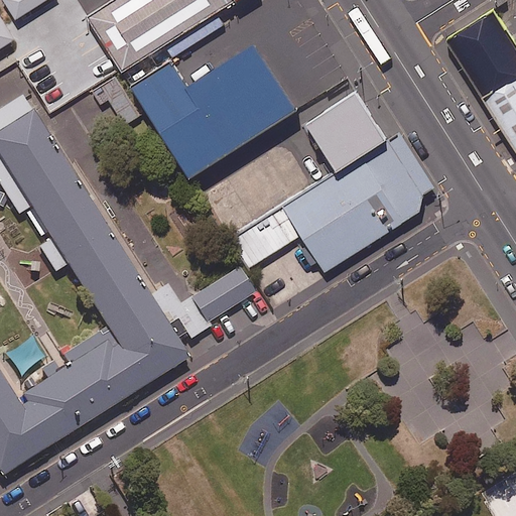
[(4,0),(16,19),(46,0),(4,0)]
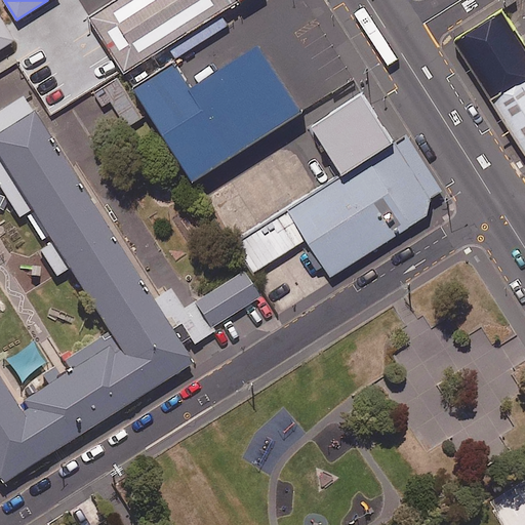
[(115,0),(87,17),(123,74),(238,0),(115,0)]
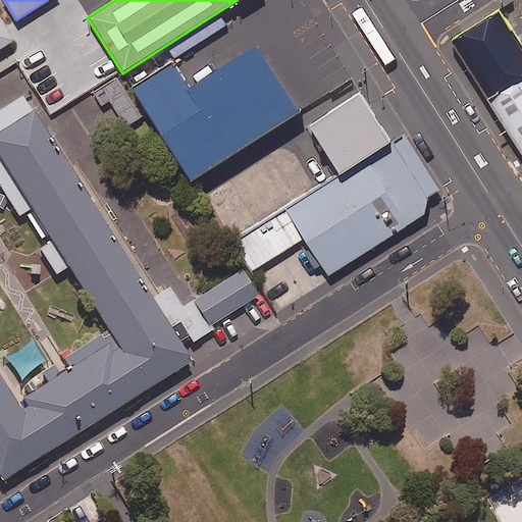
[(521,59),(521,21),(508,0),(498,0),(459,25),(492,79),(521,59)]
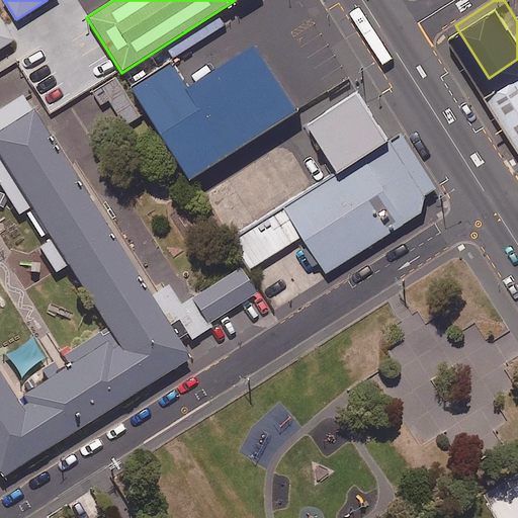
[(0,51),(15,41),(0,16),(0,51)]
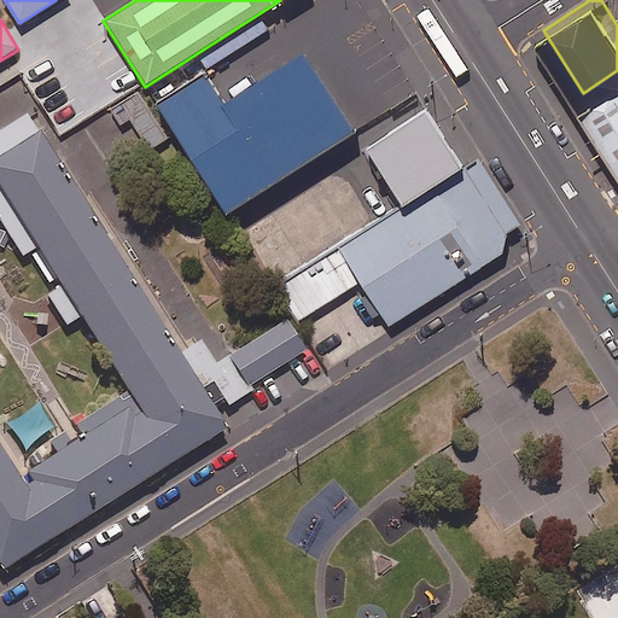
[(215,76),(163,109),(228,211),(362,124),(312,46),(229,98),(215,76)]
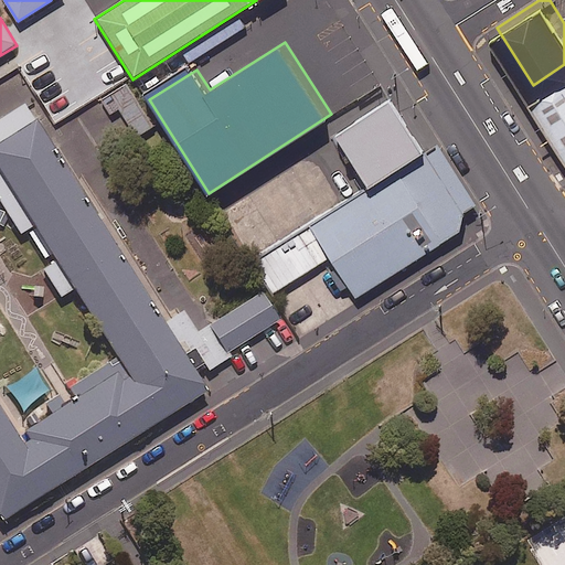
[(564,64),(533,85),(564,134),(564,64)]
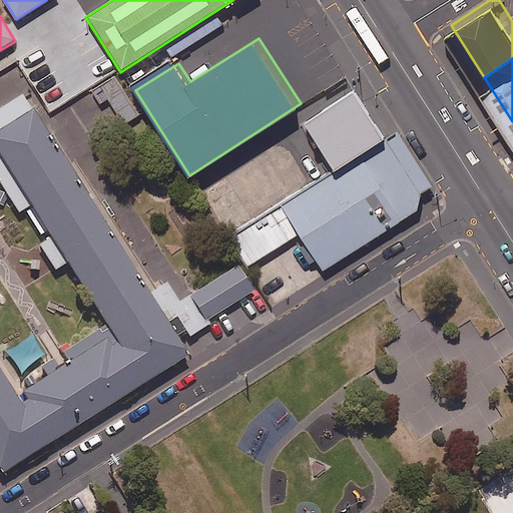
[(139,113),(115,74),(92,89),(100,102),(110,97),(125,122),(139,113)]
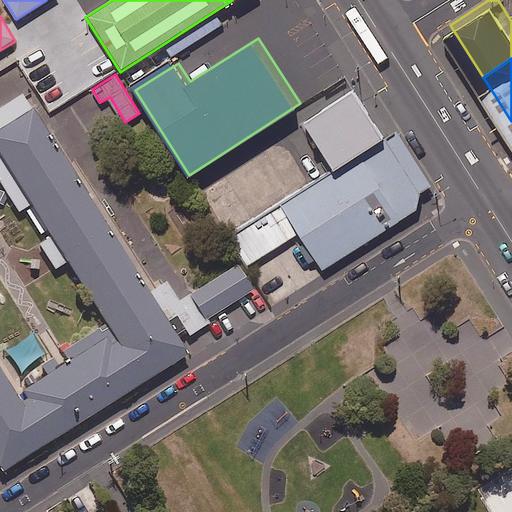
[(354,90),(303,122),(333,171),(382,140),(354,90)]
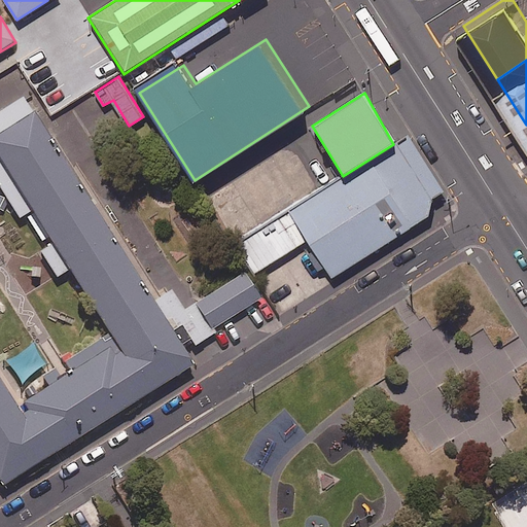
[(0,479),(4,485),(195,364),(182,345),(153,301),(24,96),(0,111),(0,187),(20,218),(26,215),(42,241),(49,237),(53,243),(40,251),(57,278),(70,270),(110,332),(65,360),(72,372),(62,378),(56,367),(43,375),(50,386),(24,401),(29,410),(23,414),(0,378),(0,479)]
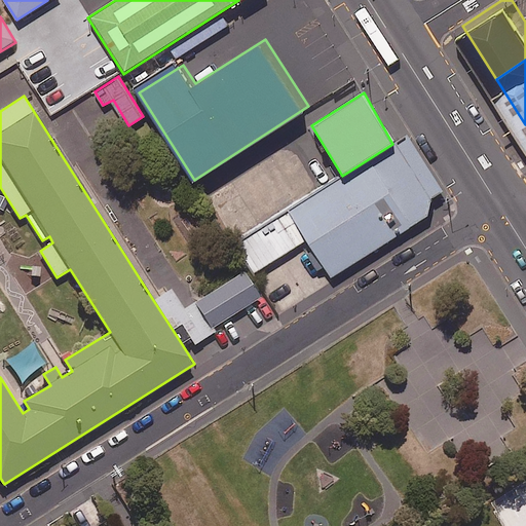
[(342,176),(234,243),(253,273),(305,240),(330,278),(428,217),(433,199),(445,192),(408,134),(392,144),(342,176)]
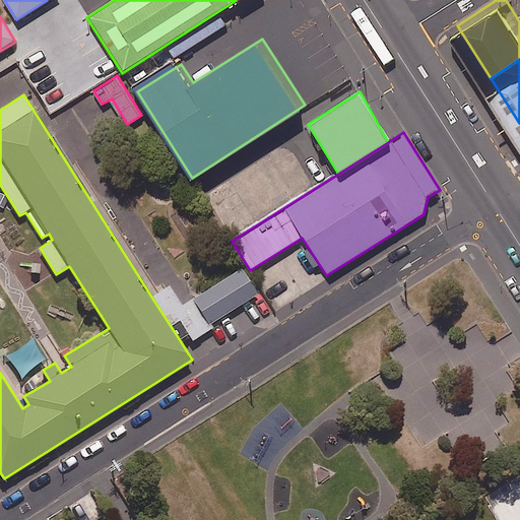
[(151,297),(180,340),(189,334),(193,341),(214,328),(212,324),(260,294),(244,267),(182,306),(170,285),(151,297)]
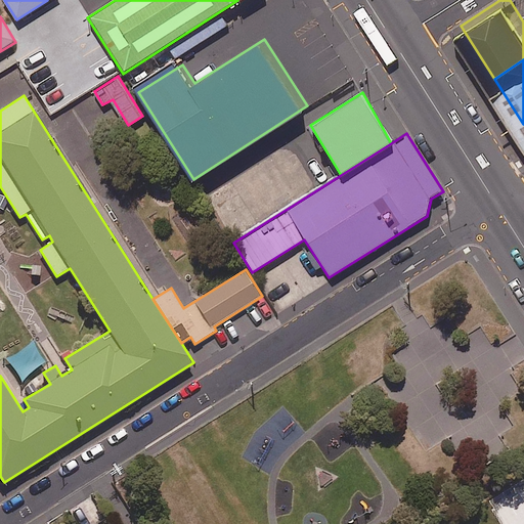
[(523,523),(523,461),(429,523),(523,523)]
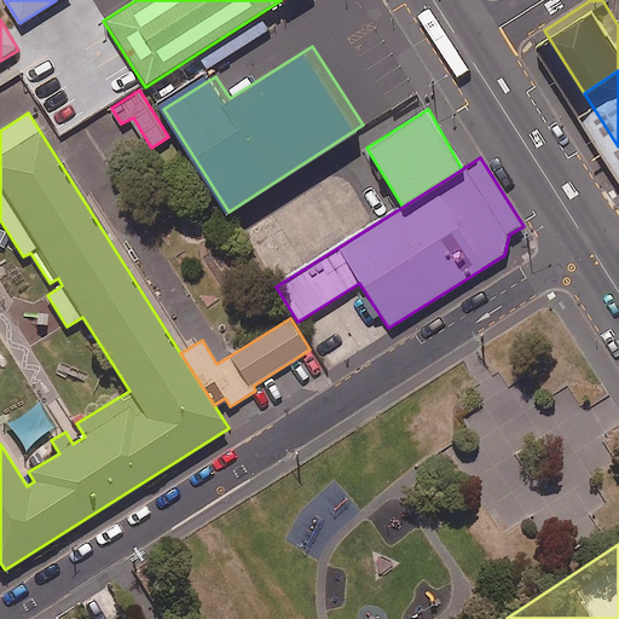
[(111,618),(125,612),(109,588),(86,602),(96,618),(111,618)]
